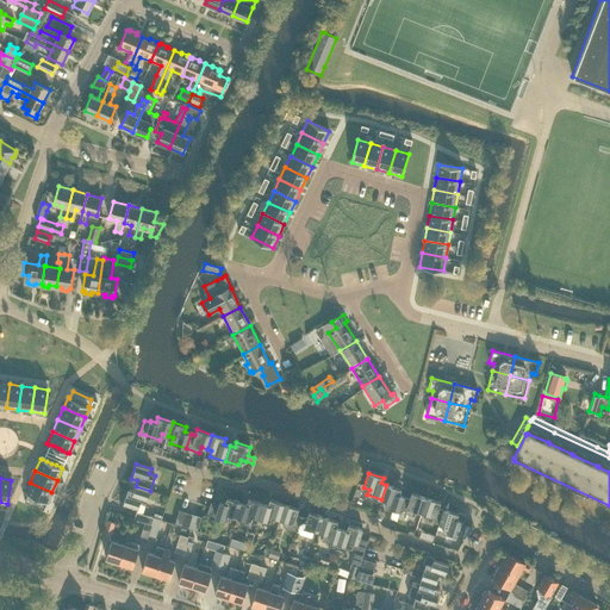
[(26,493),(24,500),(42,509),(45,502),(47,502),(51,492),(30,483),(25,492),(26,493)]
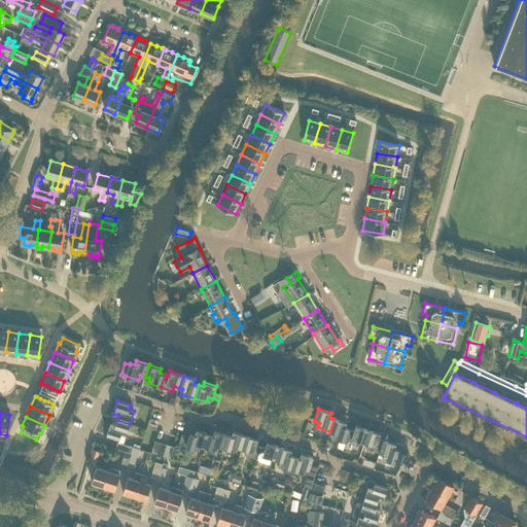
[(335,432),(332,437),(346,442),(350,428),(346,427),(347,423),(334,419),(329,431),(335,432)]
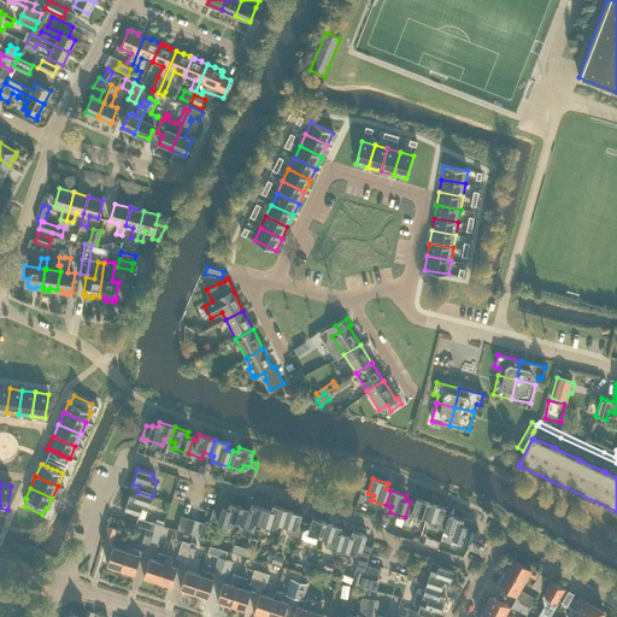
[(130,494),(125,510),(140,515),(141,509),(147,510),(152,497),(137,492),(135,497),(130,494)]
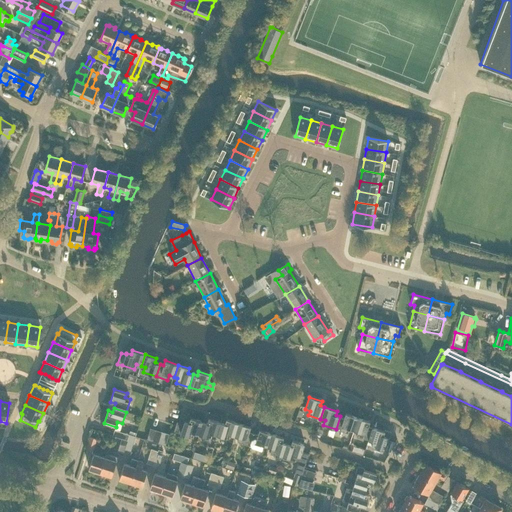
[(340,416),(336,429),(348,433),(350,428),(354,430),(358,417),(346,414),(345,418),(340,416)]
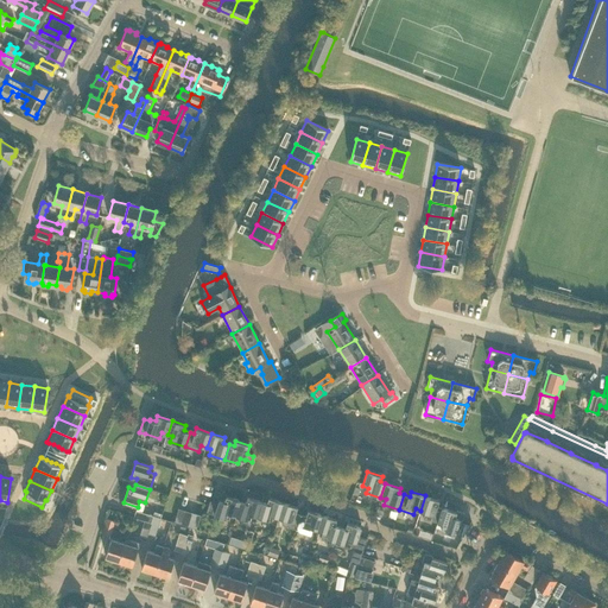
[(425,495),(420,511),(425,512),(424,518),(436,521),(438,523),(443,507),(438,506),(439,500),(425,495)]
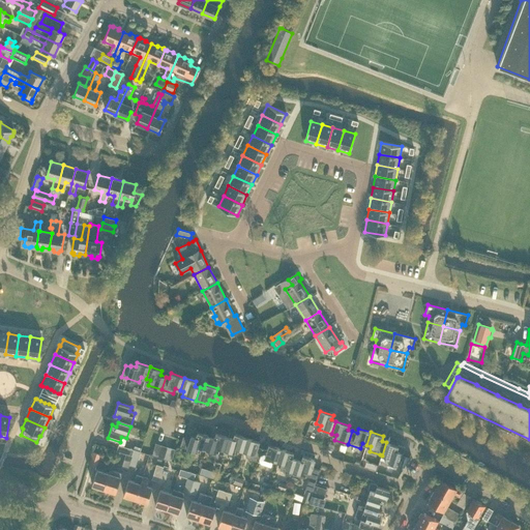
[(202,447),(206,449),(210,437),(198,433),(196,437),(192,436),(190,438),(183,436),(180,446),(187,448),(200,452),(202,447)]
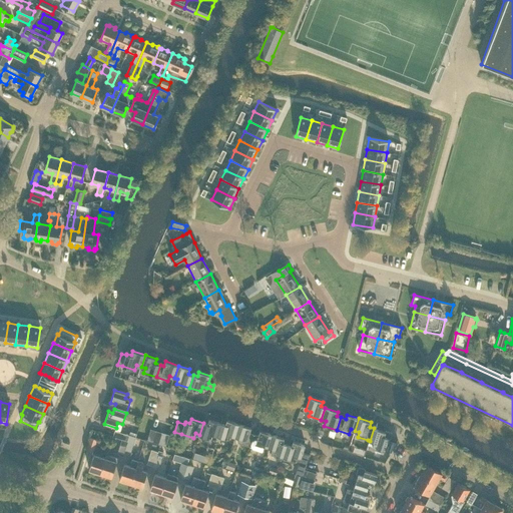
[(203,423),(199,435),(211,439),(212,434),(216,435),(220,423),(209,420),(207,424),(203,423)]
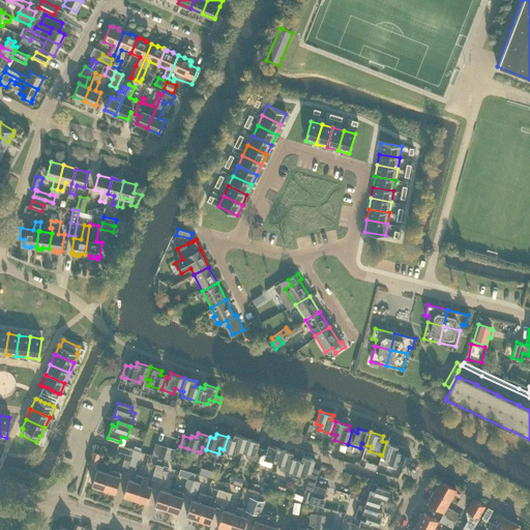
[(238,449),(243,450),(247,438),(234,434),(233,439),(228,437),(224,449),(237,454),(238,449)]
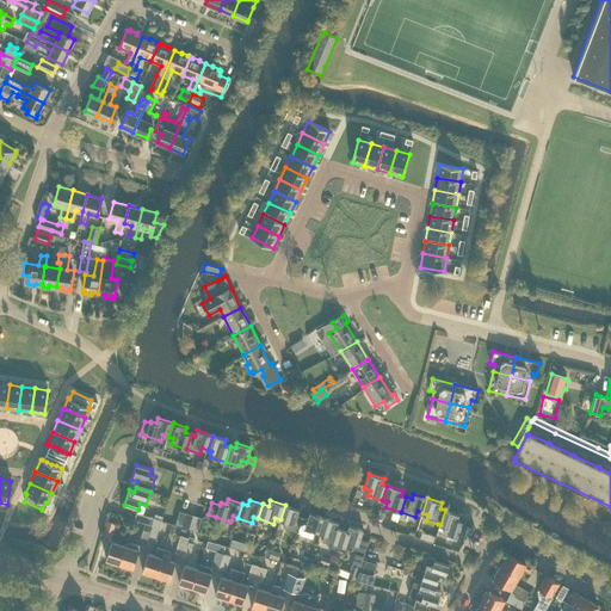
[(284,526),(298,531),(302,517),(297,516),(298,510),(285,505),(281,519),(285,522),(284,526)]
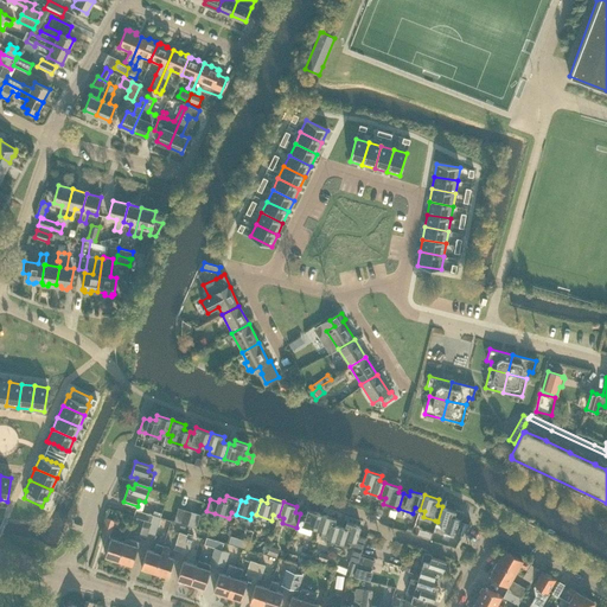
[(459,522),(460,519),(461,519),(464,512),(457,510),(457,511),(442,506),(438,522),(442,523),(441,529),(455,534),(455,532),(457,529),(459,523),(459,522)]
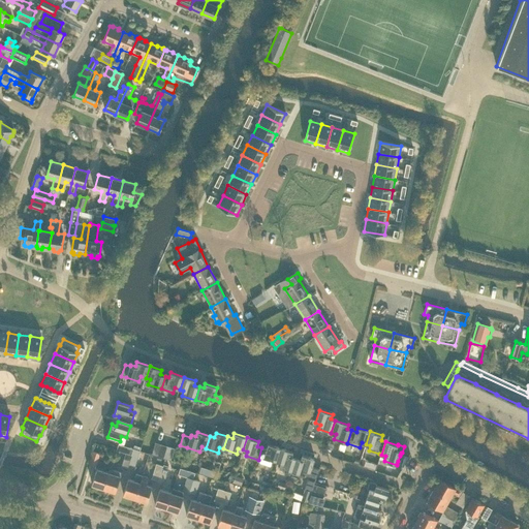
[(157,456),(161,444),(155,442),(152,454),(157,456)]
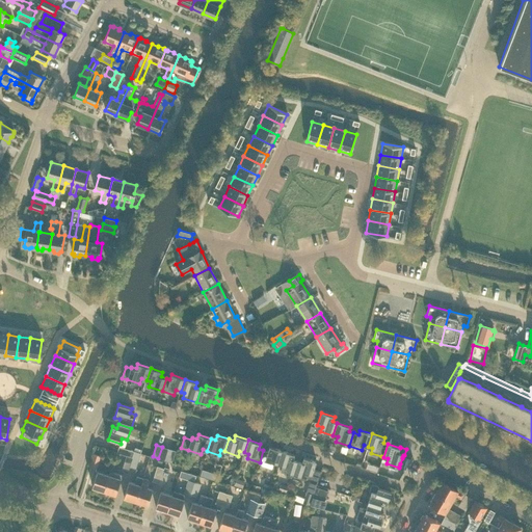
[(134,451),(133,451),(118,446),(116,452),(126,455),(132,457),(133,457),(134,451)]
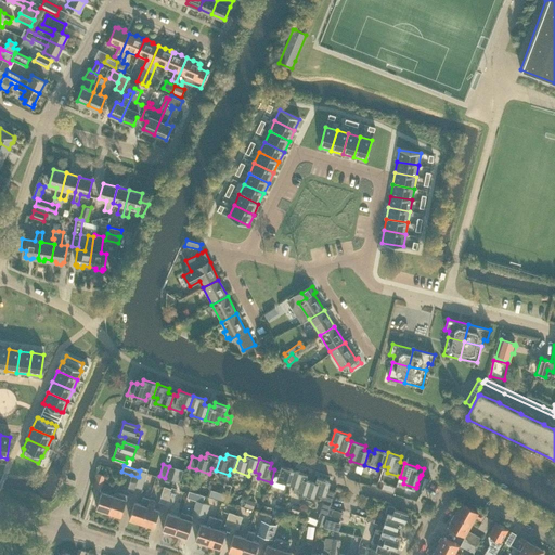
[(165,478),(171,480),(176,468),(169,466),(165,478)]
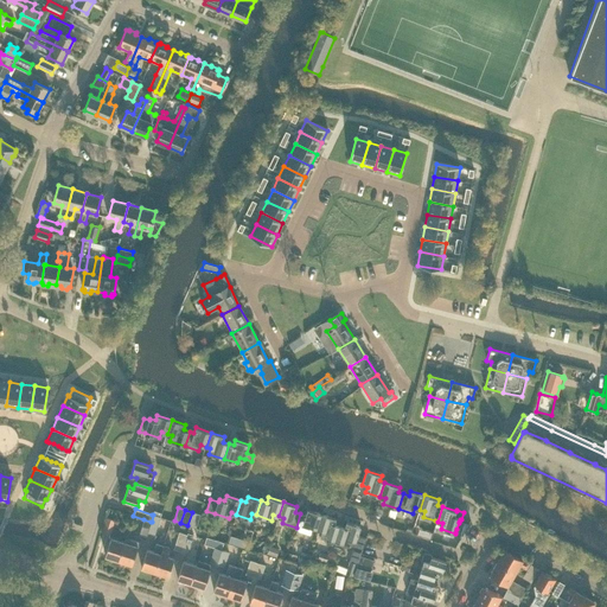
[(306,516),(300,513),(296,528),(311,532),(312,528),(317,529),(321,515),(307,510),(306,516)]
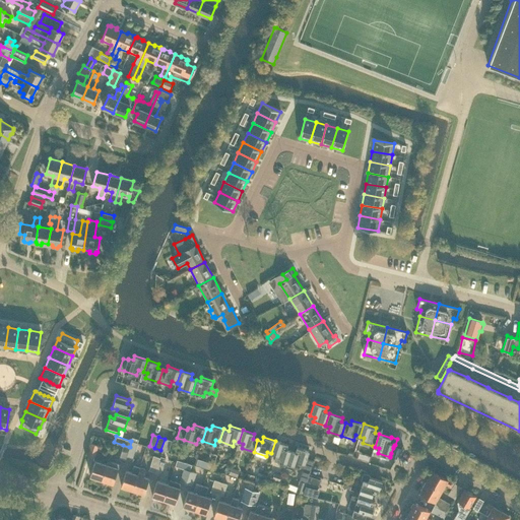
[(160,450),(168,452),(172,441),(165,439),(160,450)]
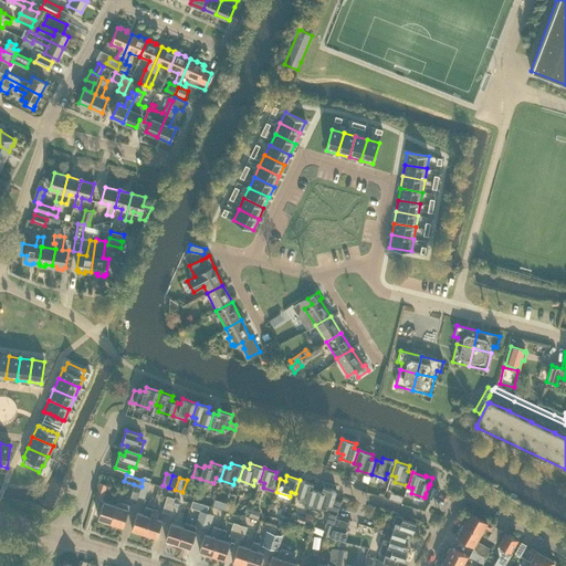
[(143,480),(142,486),(138,496),(145,499),(149,482),(145,481),(143,480)]
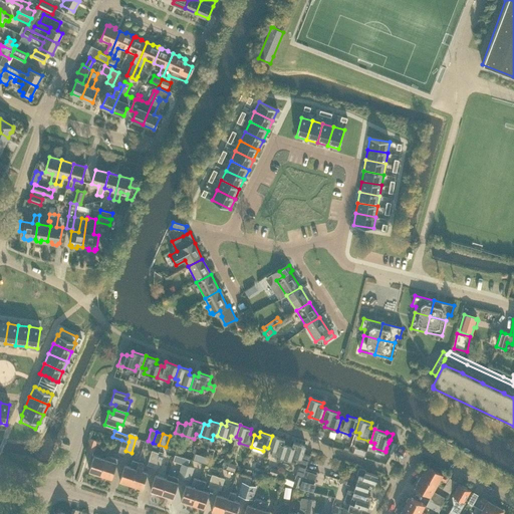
[(273,450),(271,454),(273,454),(283,458),(287,446),(283,444),(284,439),(273,436),(272,436),(268,448),(273,450)]
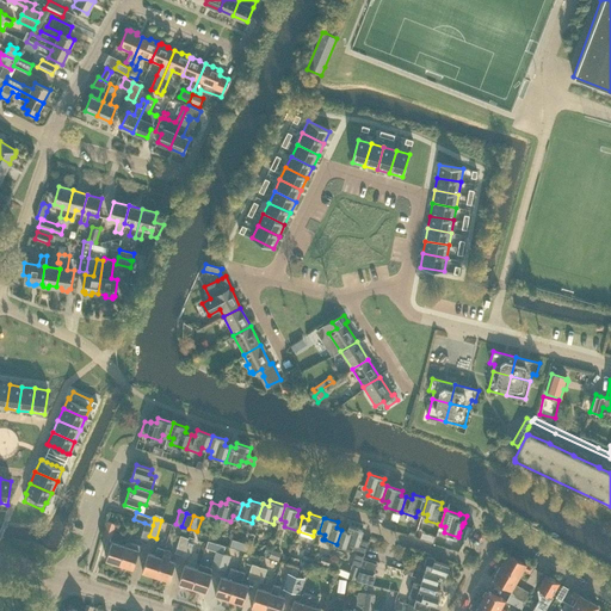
[(116,524),(107,520),(103,535),(111,538),(116,524)]
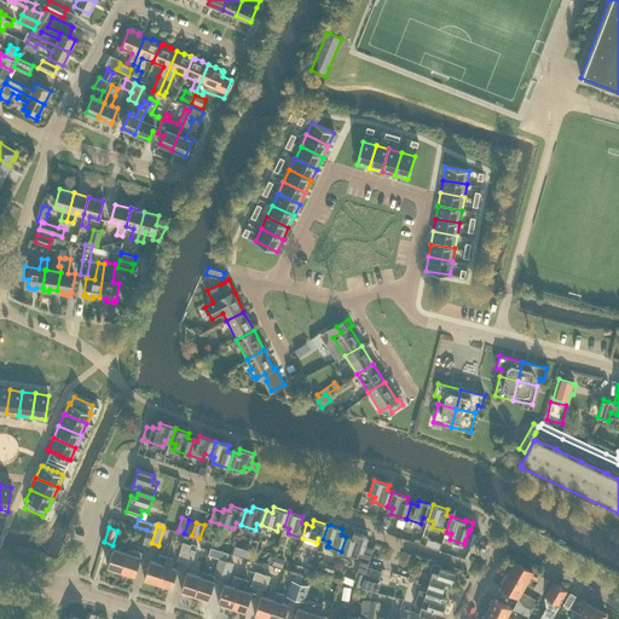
[(151,543),(154,532),(146,530),(142,548),(149,550),(151,543)]
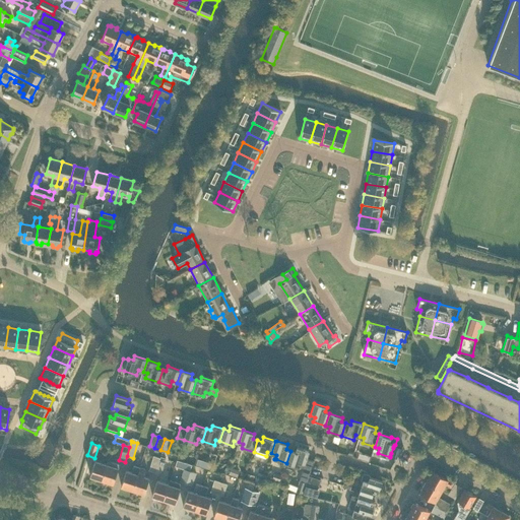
[(290,451),(286,463),(300,467),(301,462),(306,464),(310,451),(297,447),(296,452),(290,451)]
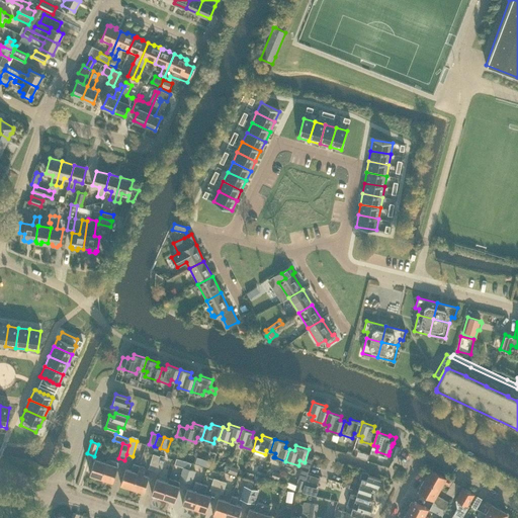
[(154,471),(155,471),(159,458),(158,458),(159,456),(153,453),(148,468),(155,470),(154,471)]
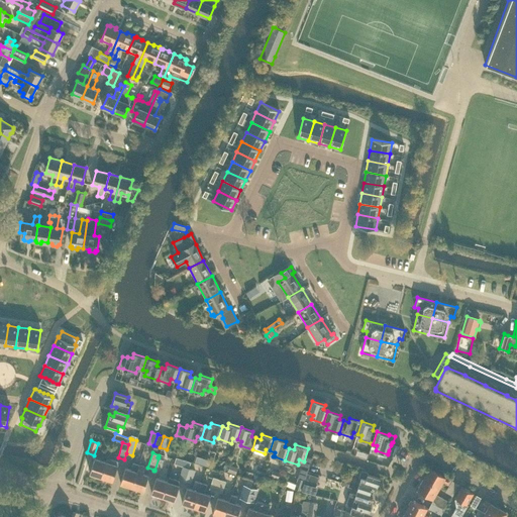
[(159,457),(154,471),(160,473),(165,459),(164,459),(165,455),(160,453),(159,457)]
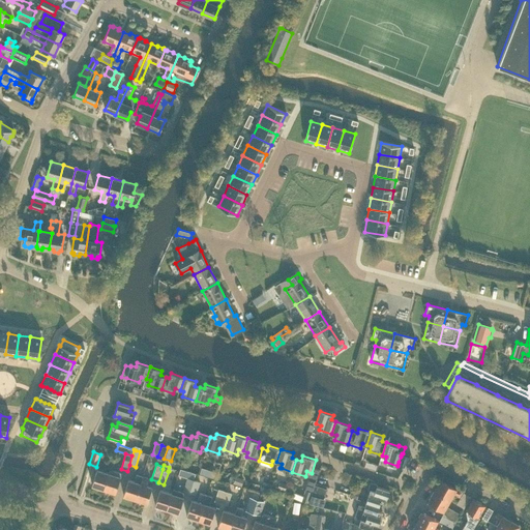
[(92,484),(104,489),(111,470),(110,470),(109,473),(97,469),(92,484)]
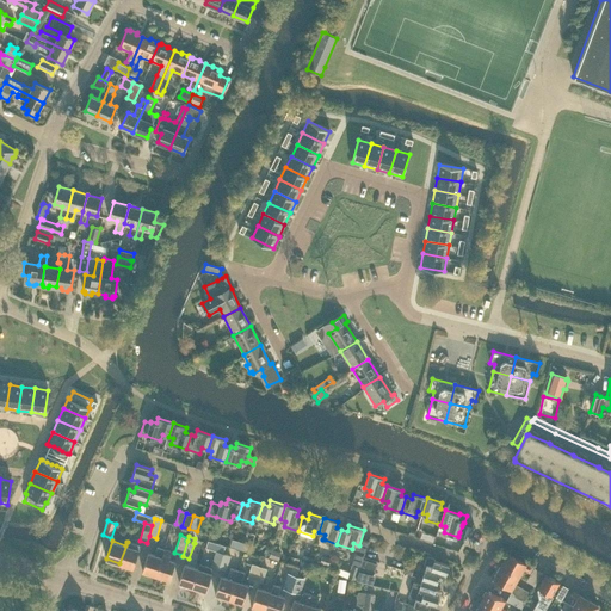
[(141,545),(128,542),(119,563),(134,568),(141,545)]
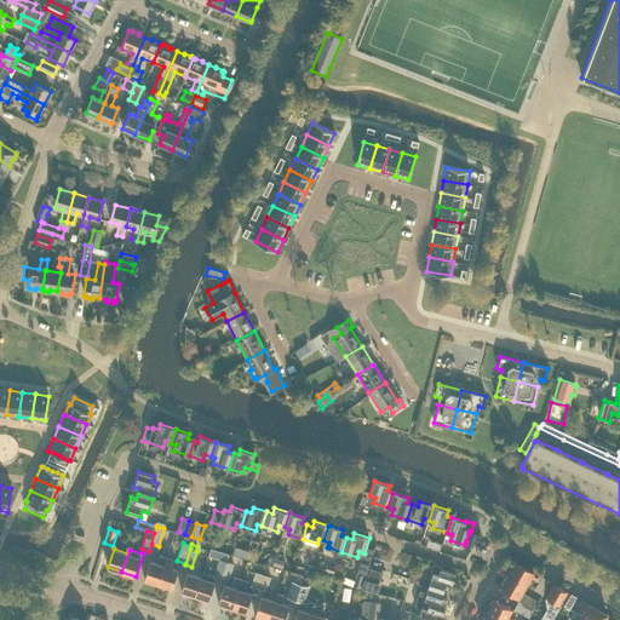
[(144,579),(159,584),(167,557),(160,555),(158,563),(150,561),(144,579)]
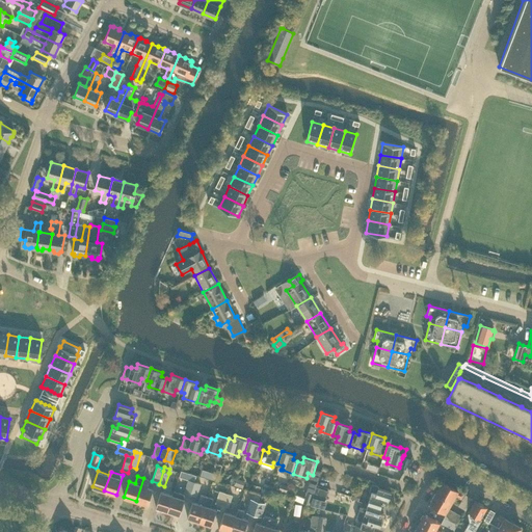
[(153,489),(148,487),(150,479),(143,478),(136,501),(148,505),(153,489)]
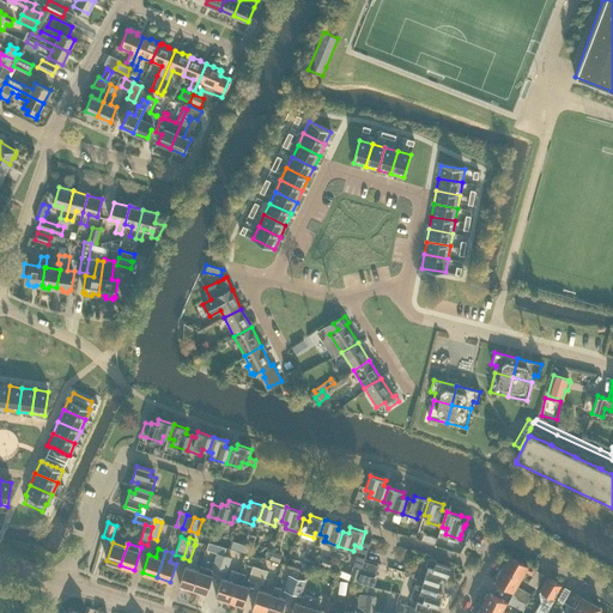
[(283,553),(273,551),(271,559),(279,562),(283,553)]
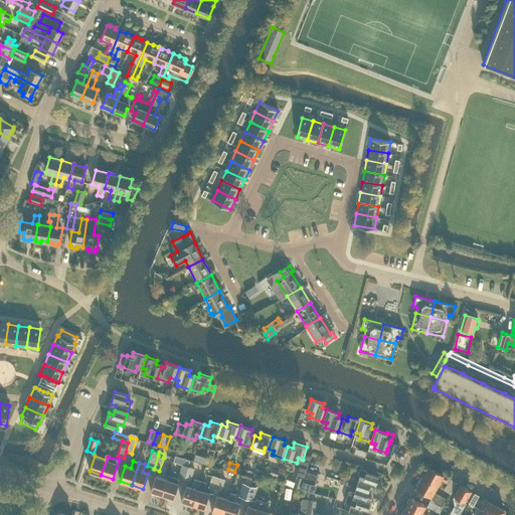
[(178,477),(184,479),(188,466),(182,464),(178,477)]
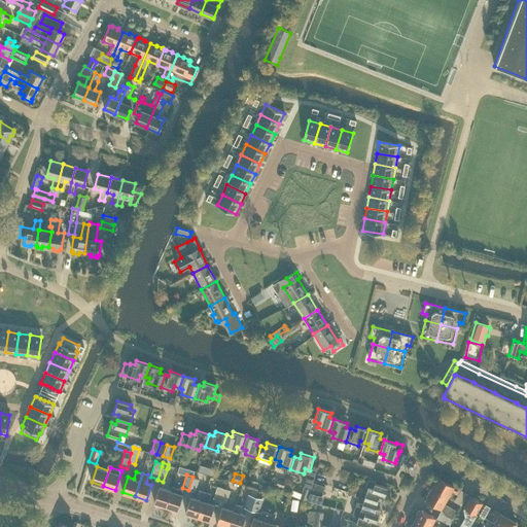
[(195,492),(199,479),(192,477),(188,490),(195,492)]
